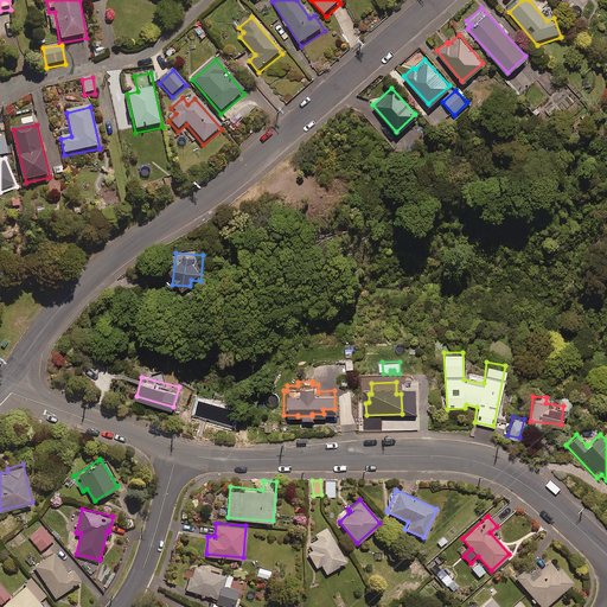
[(55,538),(43,524),(29,535),(40,549),(55,538)]
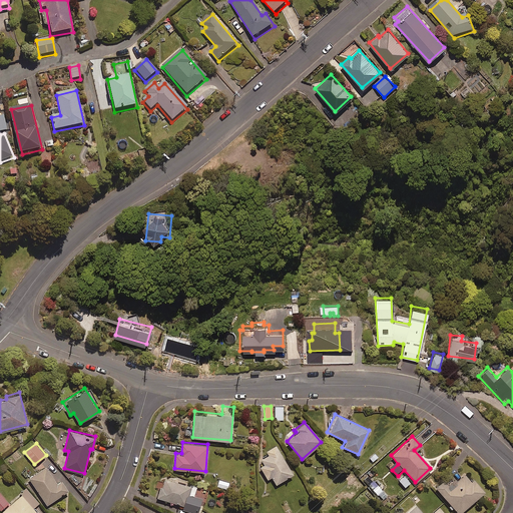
[(268,454),(259,459),(262,464),(258,466),(266,479),(270,477),(275,484),(292,474),(275,445),(265,450),(268,454)]
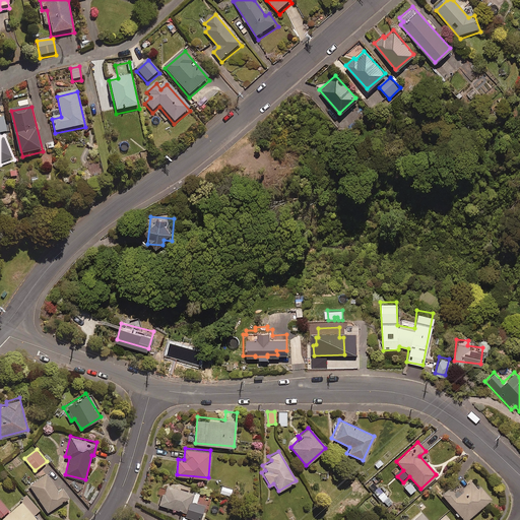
[(59,488),(48,471),(29,483),(48,511),(69,497),(62,486),(59,488)]
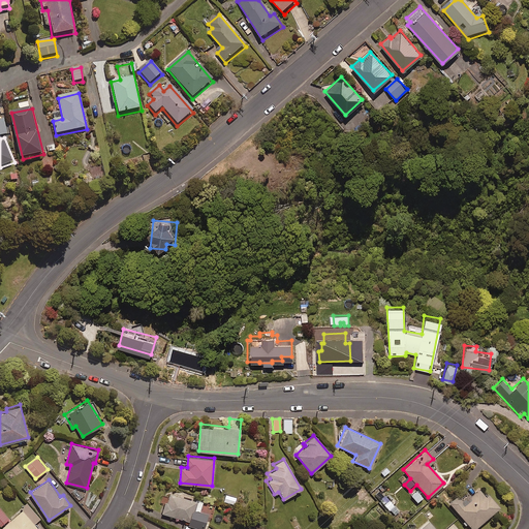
[(390,510),(395,506),(383,494),(386,491),(379,484),(371,491),(390,510)]
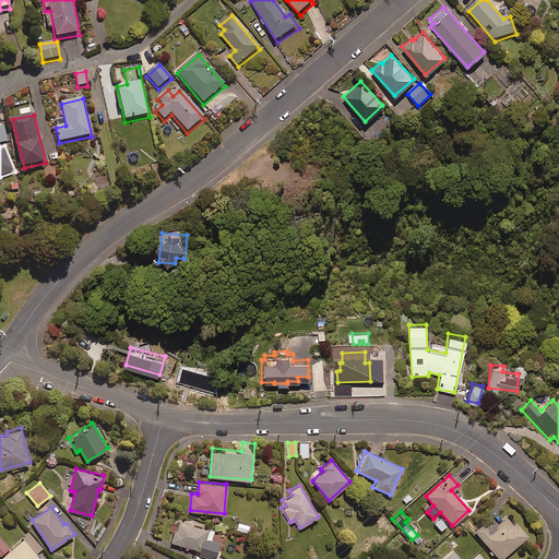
[(511,522),(506,514),(488,530),(482,522),(473,531),(498,558),(499,558),(525,535),(512,521),(511,522)]
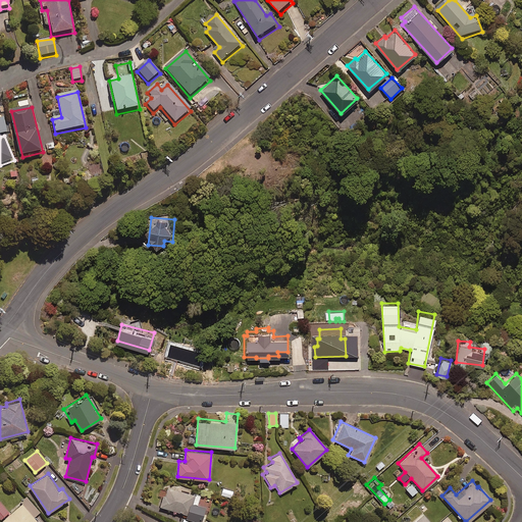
[(200,494),(165,484),(159,506),(188,514),(187,518),(201,521),(206,506),(198,504),(200,494)]
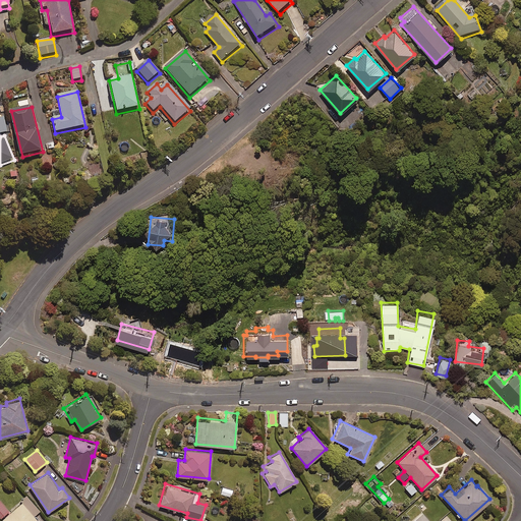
[(410,483),(404,488),(410,496),(416,490),(410,483)]
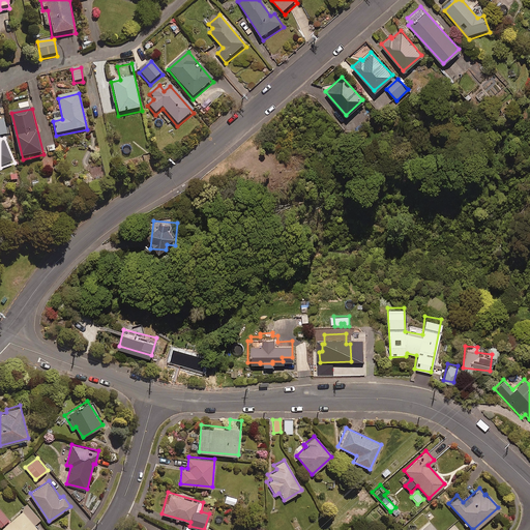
[(238,497),(226,495),(225,502),(236,505),(238,497)]
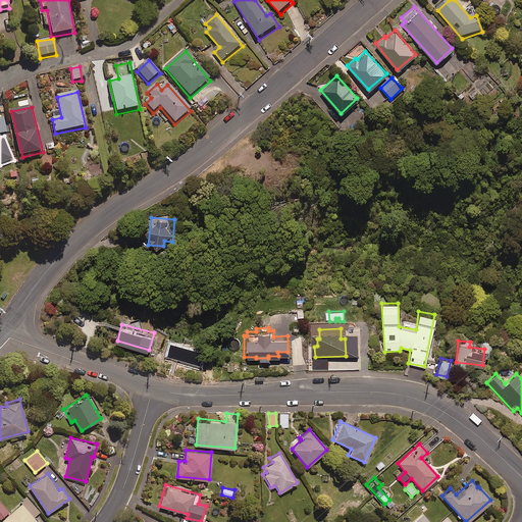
[(28,498),(11,511),(0,498),(0,517),(4,521),(40,521),(35,516),(40,511),(28,498)]
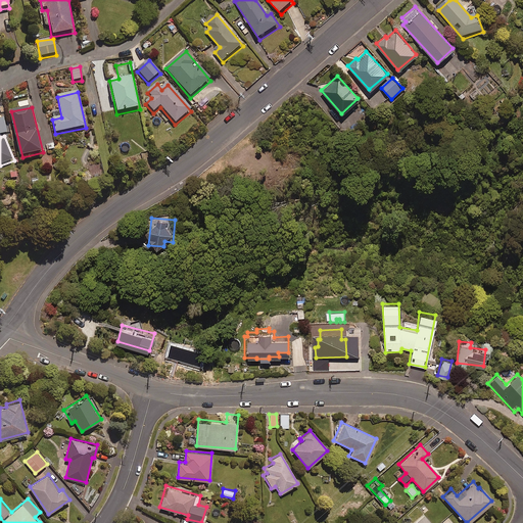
[(430,522),(422,514),(412,522),(430,522)]
